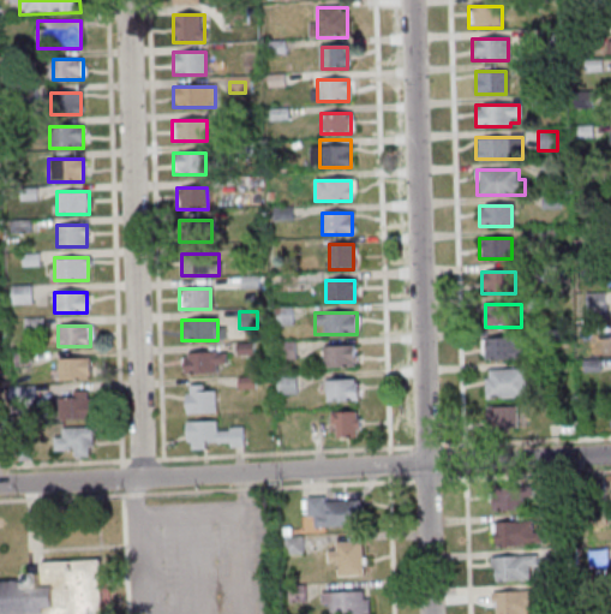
[(481,338),(481,359),(521,359),(521,338),(481,338)]
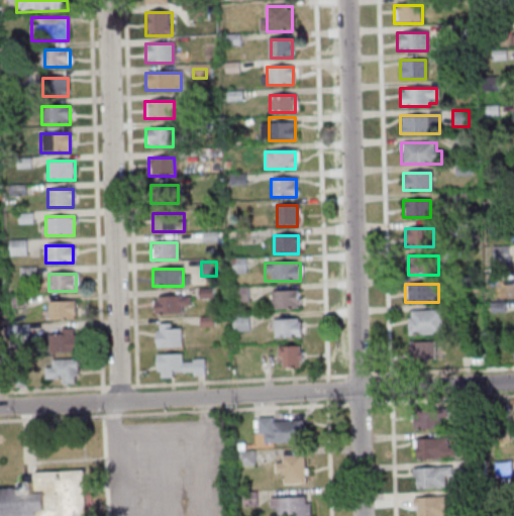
[(299,309),(299,291),(272,291),(272,309),(299,309)]
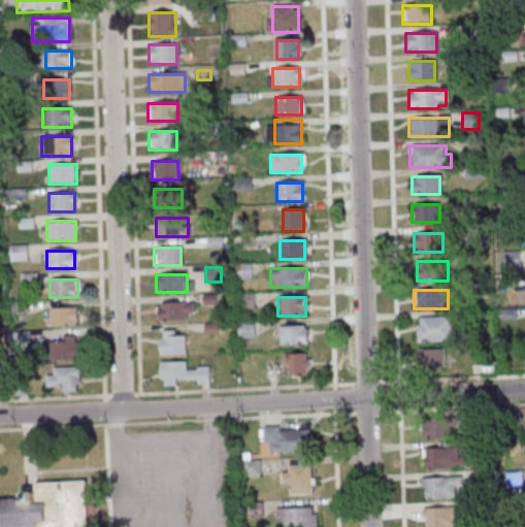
[(157,321),(185,321),(185,311),(193,311),(193,303),(157,303),(157,321)]
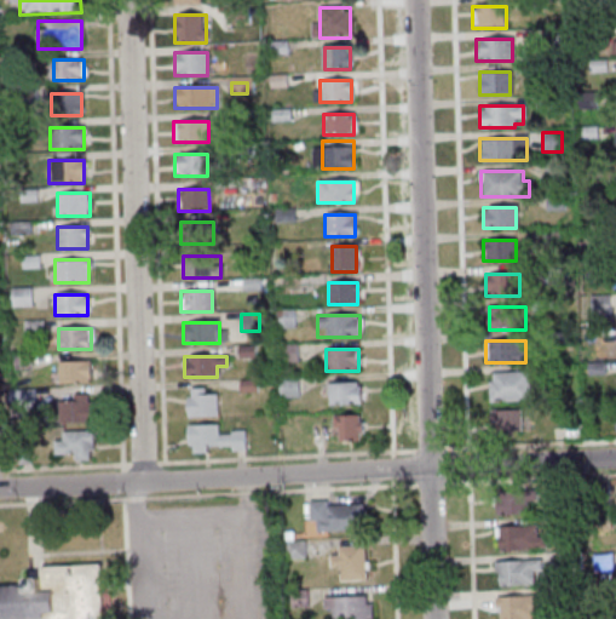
[(90,362),(57,362),(57,383),(90,383),(90,362)]
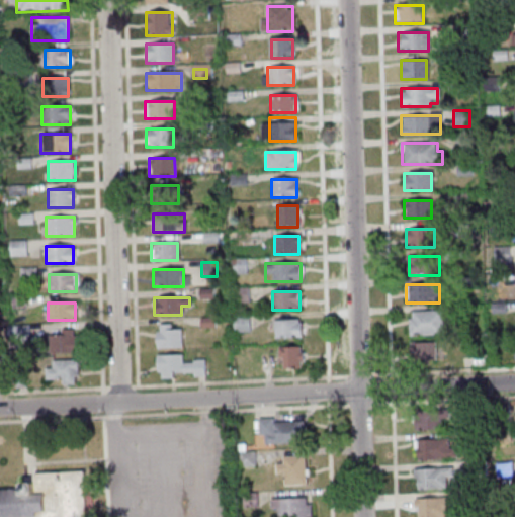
[(443,311),(408,311),(408,335),(443,335),(443,311)]
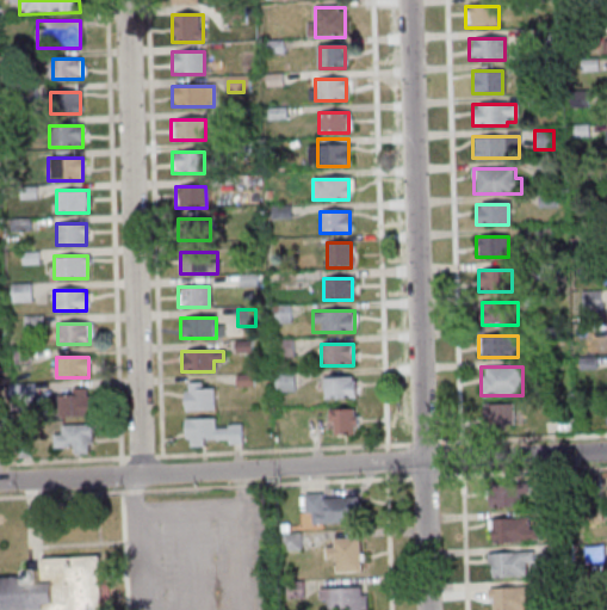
[(322,377),(322,399),(354,399),(354,377),(322,377)]
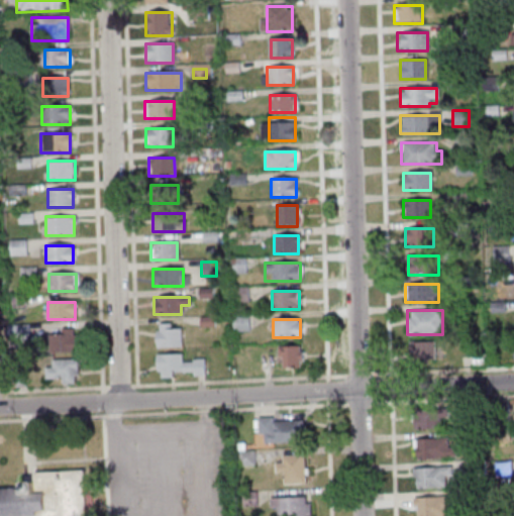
[(181,323),(155,323),(155,347),(181,347),(181,323)]
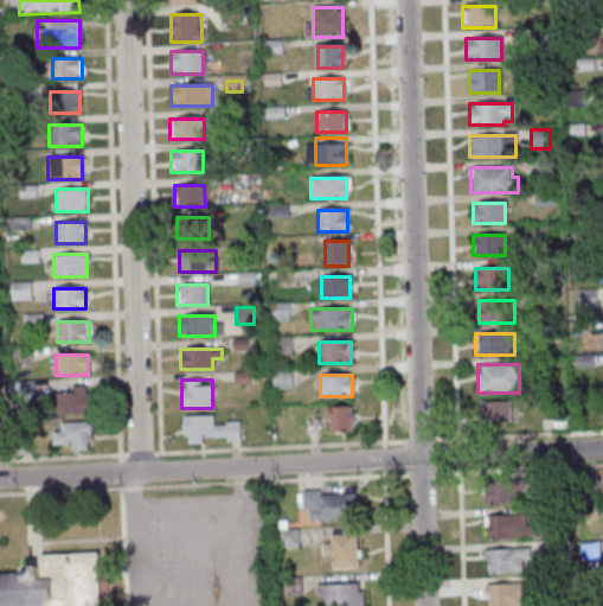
[(33,395),(33,382),(7,382),(7,395),(33,395)]
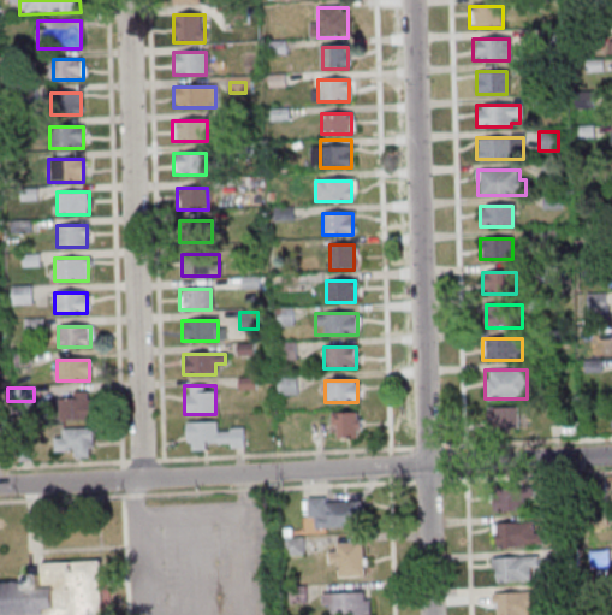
[(94,420),(94,394),(57,394),(57,420),(94,420)]
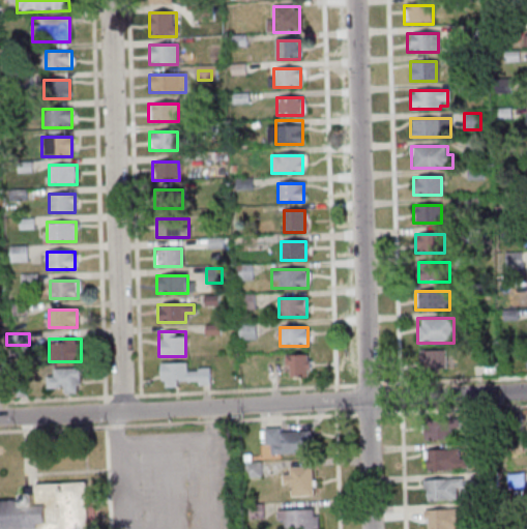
[(445,351),(418,351),(418,372),(445,372),(445,351)]
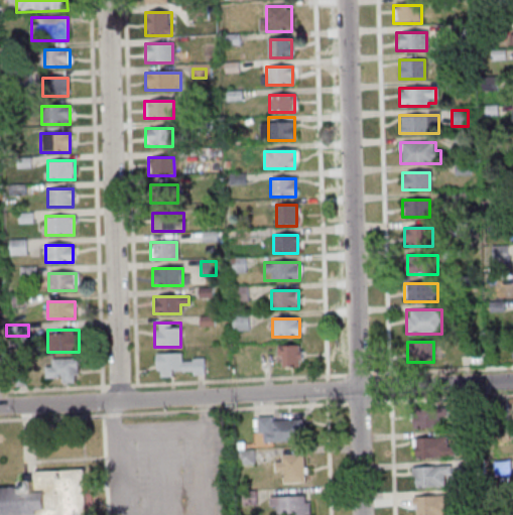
[(300,368),(300,346),(277,346),(277,368),(300,368)]
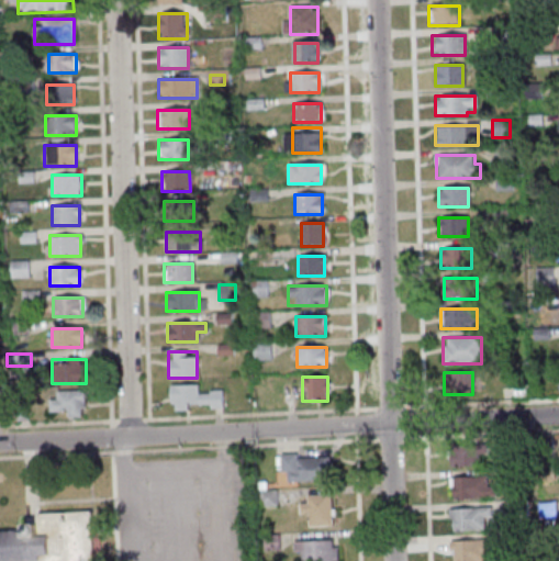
[(221,411),(221,392),(198,392),(198,385),(169,385),(169,411),(221,411)]
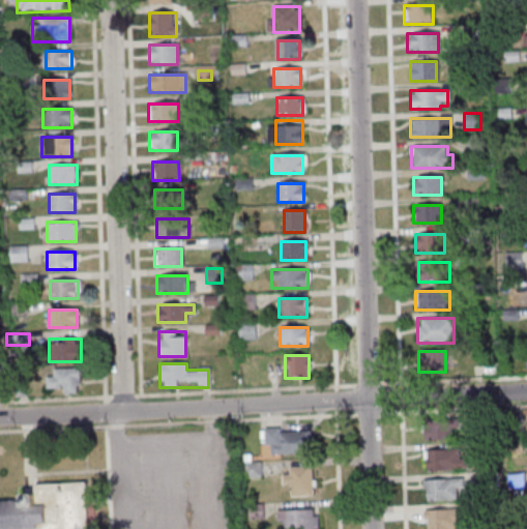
[(79,369),(46,369),(46,392),(79,392),(79,369)]
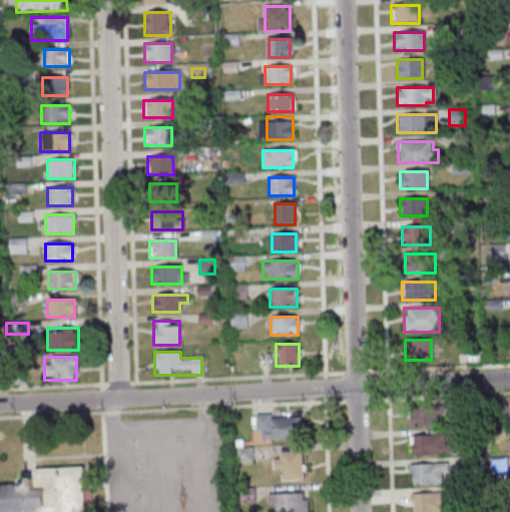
[(437,426),(437,405),(411,405),(411,426),(437,426)]
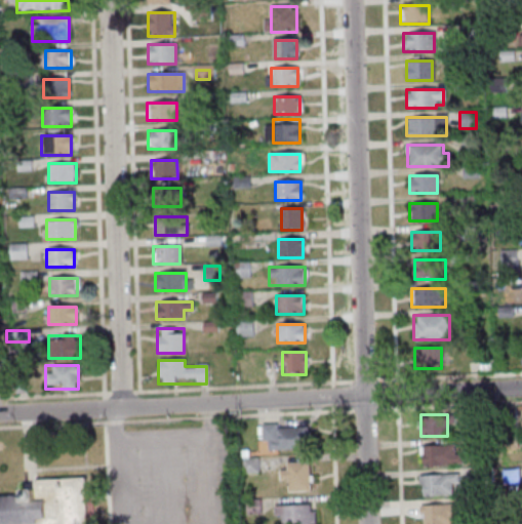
[(308,425),(262,427),(263,450),(309,449),(308,425)]
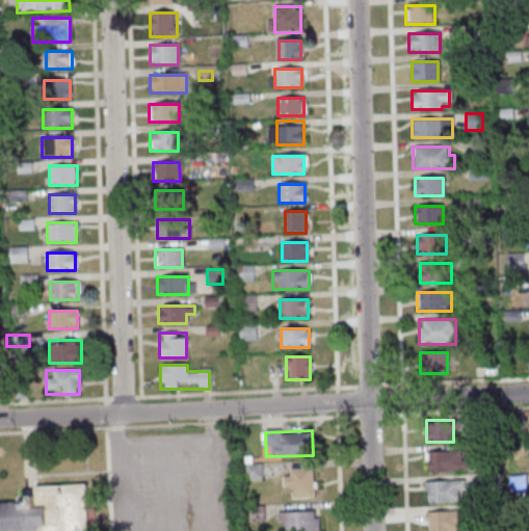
[(468,460),(460,460),(460,451),(426,451),(426,472),(468,472),(468,460)]
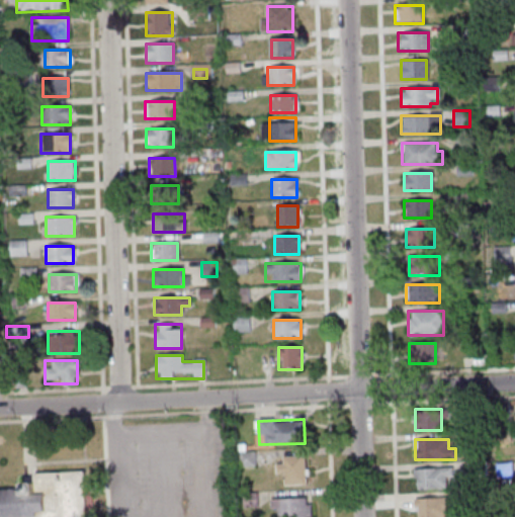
[(240,467),(254,466),(253,452),(239,453),(240,467)]
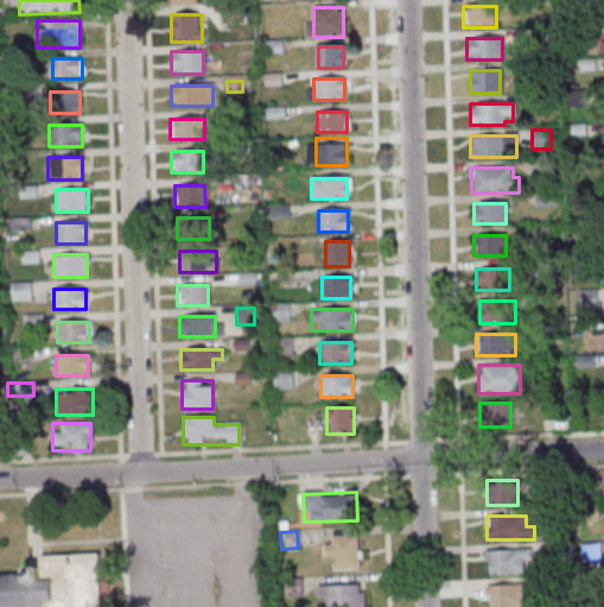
[(334,569),(360,569),(360,536),(323,536),(323,560),(334,560),(334,569)]
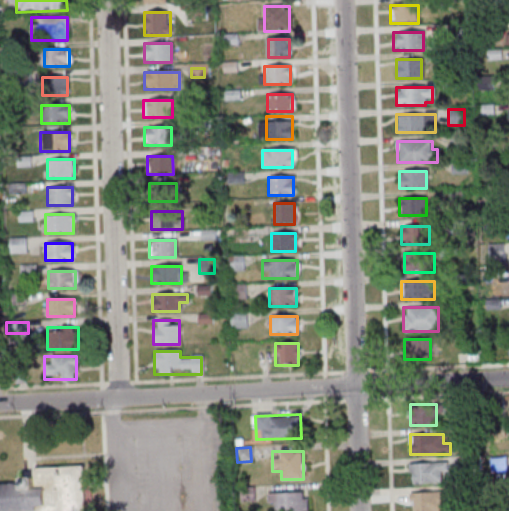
[(445,463),(407,463),(407,483),(445,483),(445,463)]
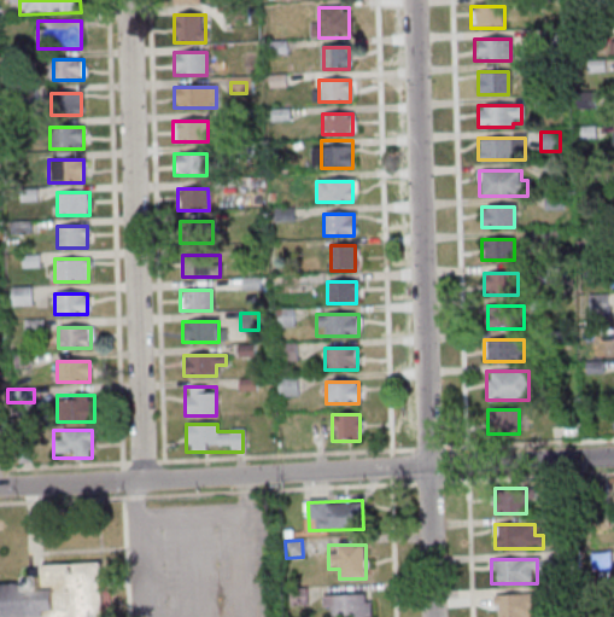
[(0,588),(27,587),(25,582),(40,582),(39,569),(98,566),(100,616),(0,616),(0,588)]
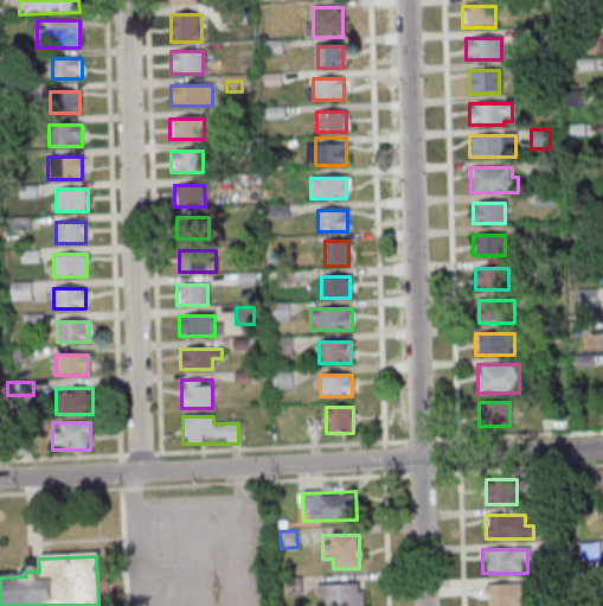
[(528,605),(528,584),(485,584),(483,605),(528,605)]
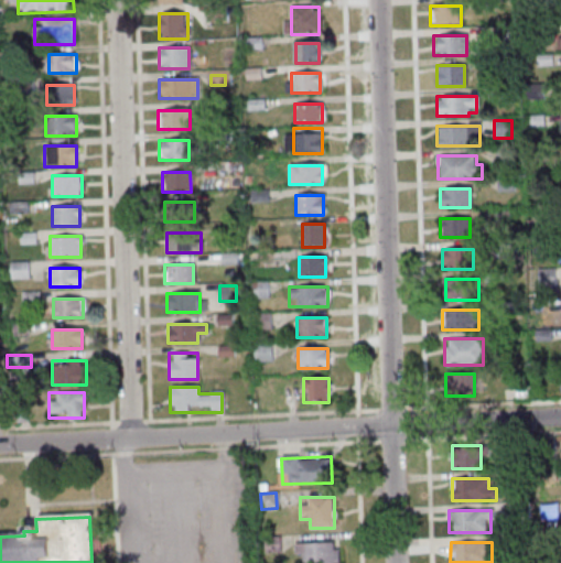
[(337,562),(337,543),(293,543),(293,556),(300,556),(299,562),(337,562)]
